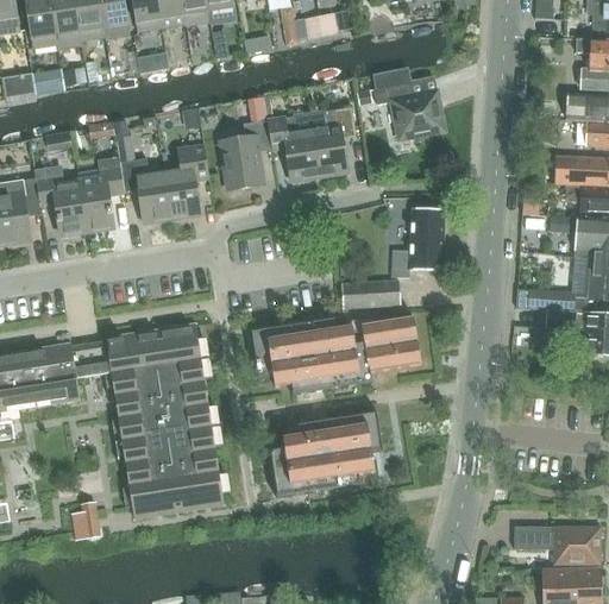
[(0,0),(0,35),(20,31),(18,16),(16,0),(0,0)]
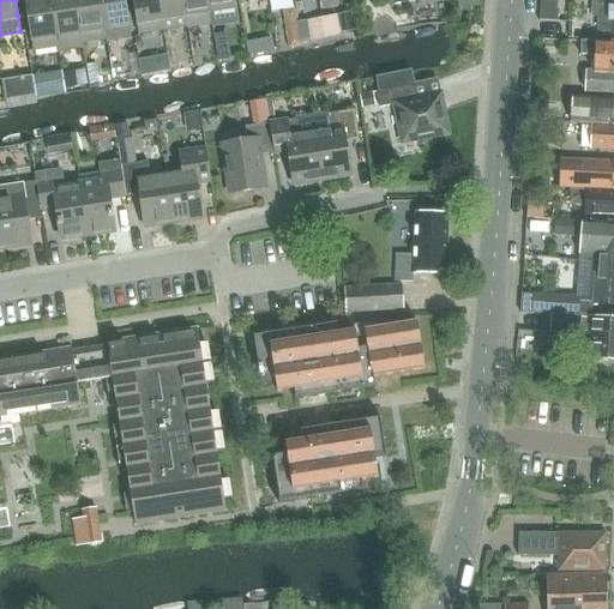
[(25,0),(32,49),(58,46),(50,0),(25,0)]
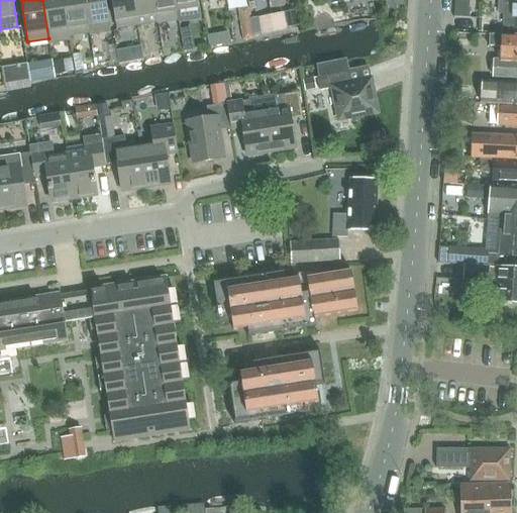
[(70,39),(69,35),(64,0),(42,0),(48,38),(49,41),(70,39)]
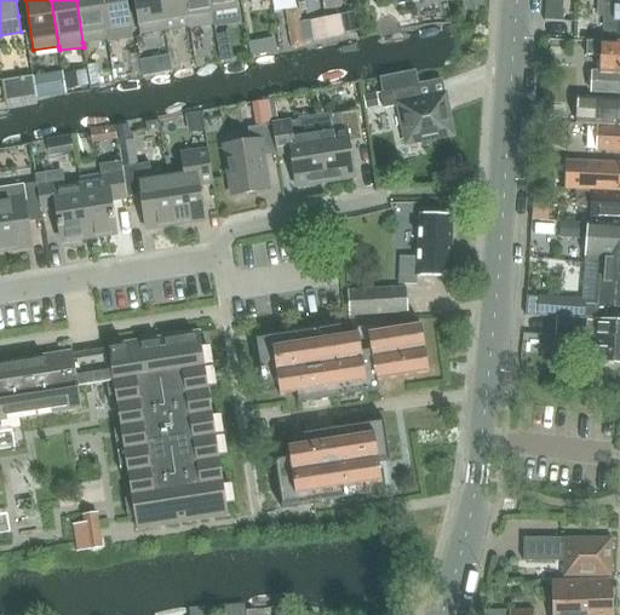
[(76,0),(82,42),(108,39),(101,0),(76,0)]
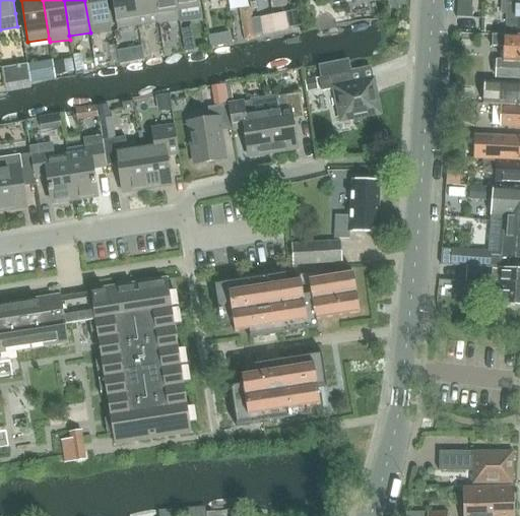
[(84,0),(90,33),(90,34),(112,30),(107,0),(84,0)]
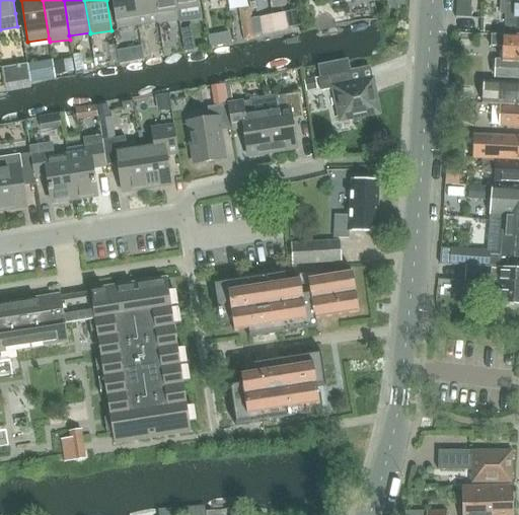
[(113,0),(117,28),(138,24),(134,0),(113,0)]
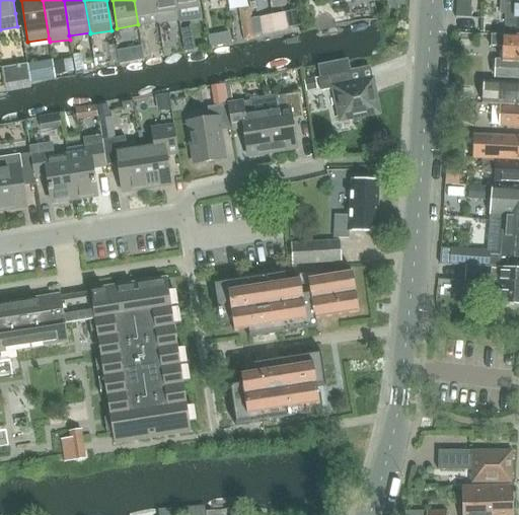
[(158,21),(155,0),(134,0),(138,24),(158,21)]
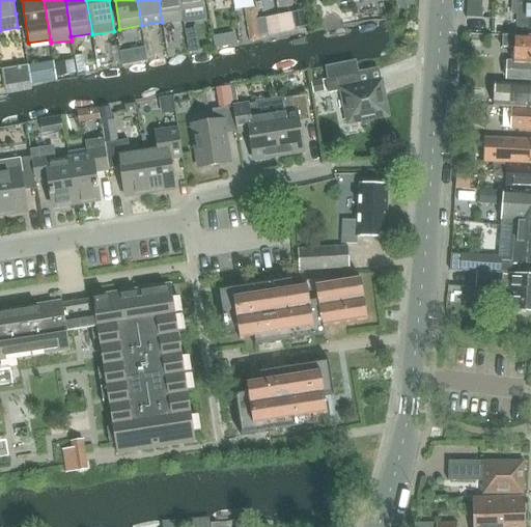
[(184,20),(182,8),(179,0),(159,0),(162,22),(162,23),(184,20)]
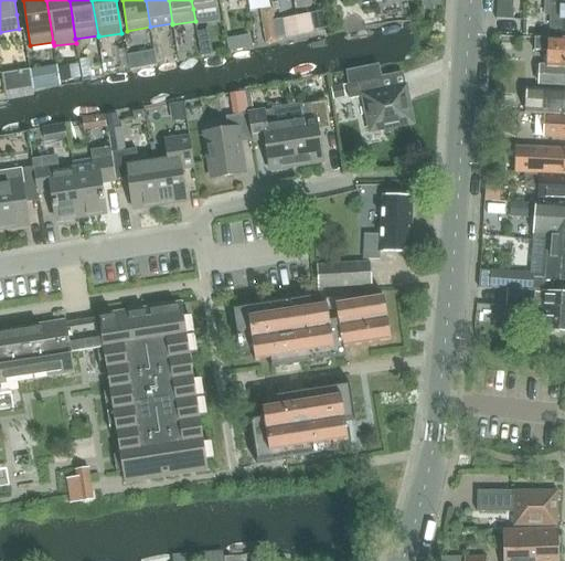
[(191,0),(193,9),(195,21),(217,18),(215,0),(191,0)]
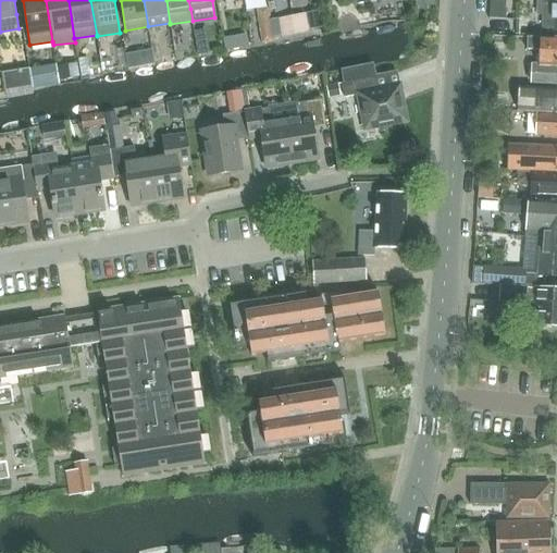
[(505,15),(506,0),(492,0),(491,14),(505,15)]
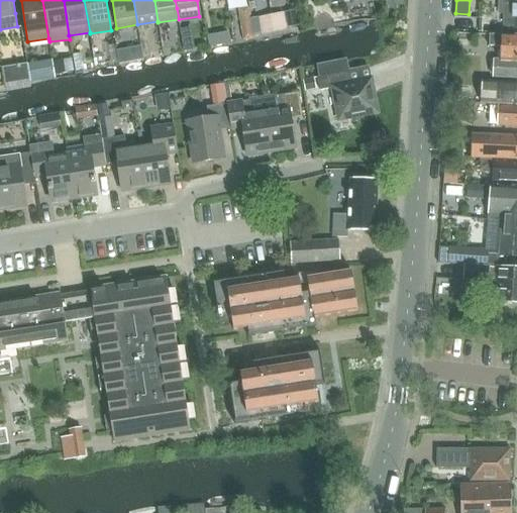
[(504,0),(504,27),(516,27),(516,0),(504,0)]
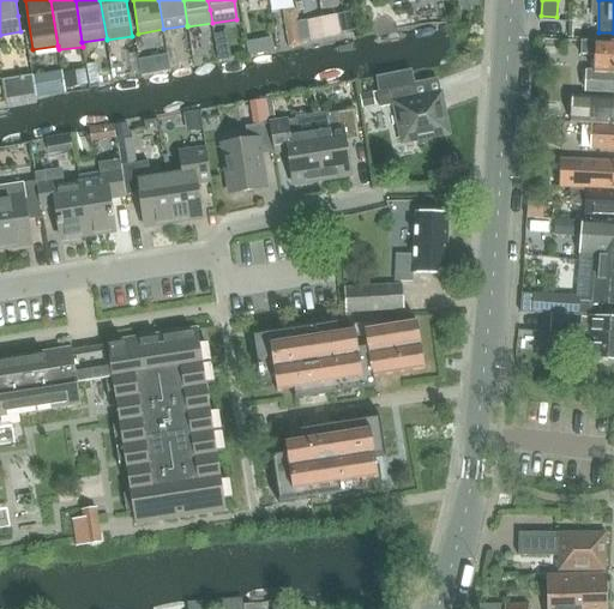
[(336,13),(321,16),(325,34),(339,31),(336,13)]
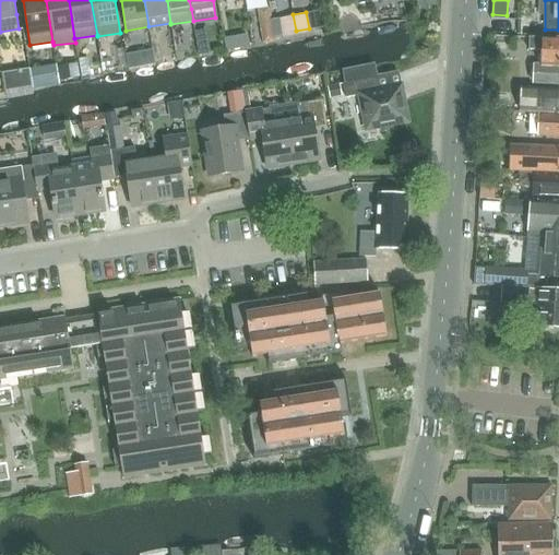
[(293,14),(280,18),(283,34),(296,31),(293,14)]
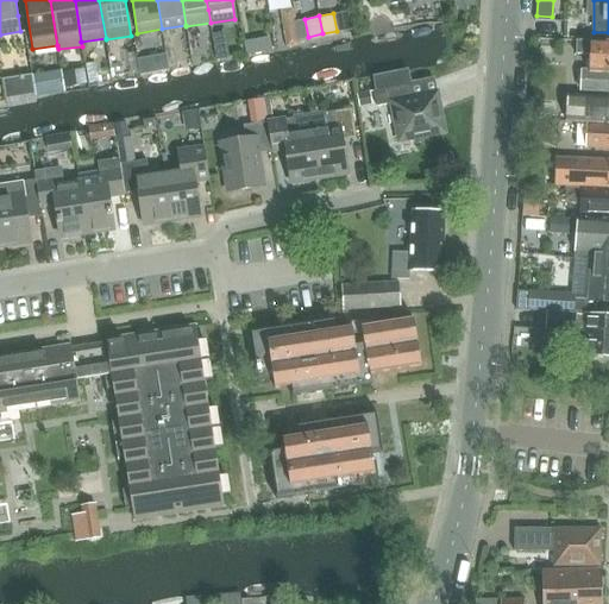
[(296,24),(284,26),(287,43),(299,41),(296,24)]
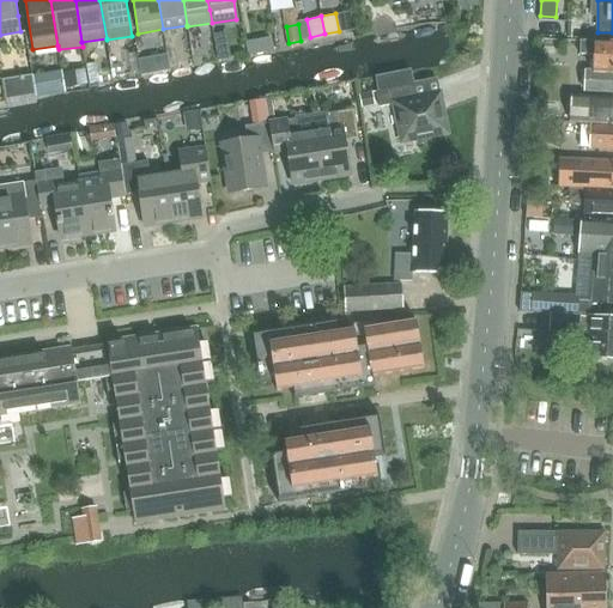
[(226,30),(214,32),(218,55),(230,54),(226,30)]
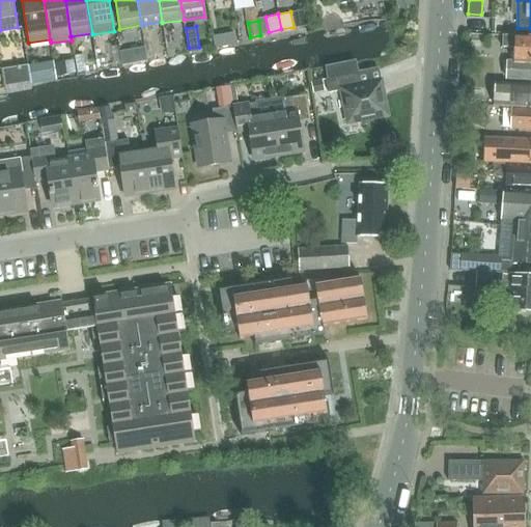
[(215,44),(225,42),(224,31),(213,33),(215,44)]
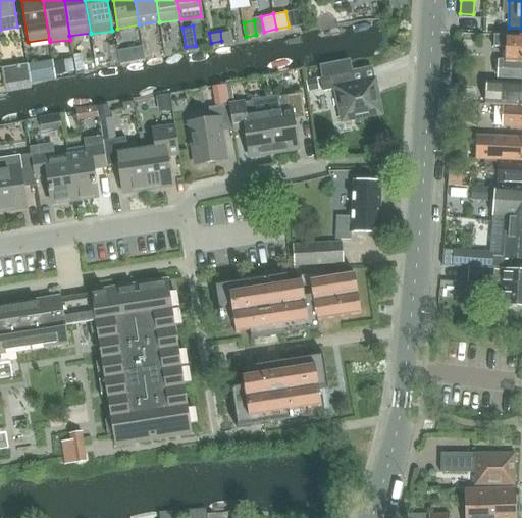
[(521,33),(493,33),(493,44),(506,45),(505,58),(499,58),(498,74),(521,75),(521,33)]
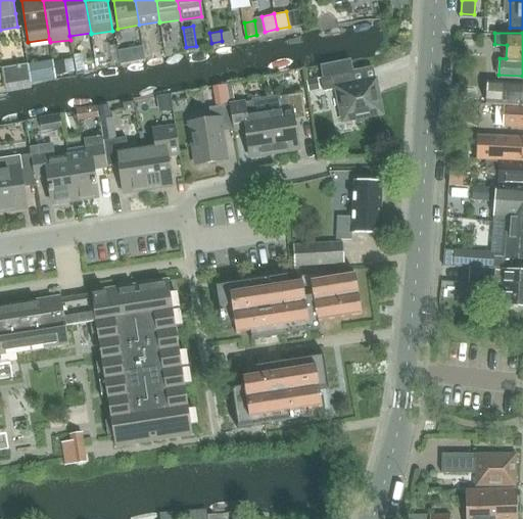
[(126,47),(117,49),(121,61),(129,60),(126,47)]
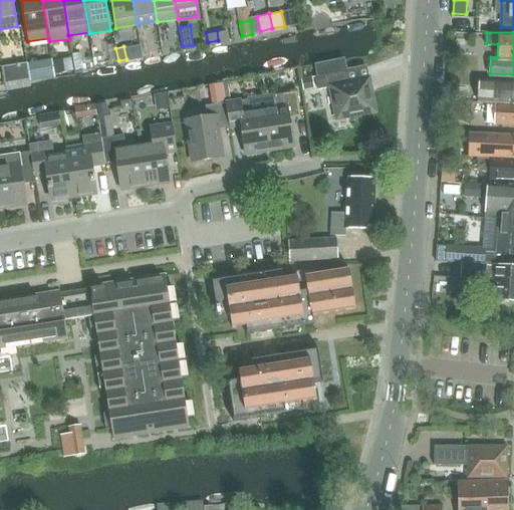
[(54,71),(72,68),(70,55),(52,58),(54,71)]
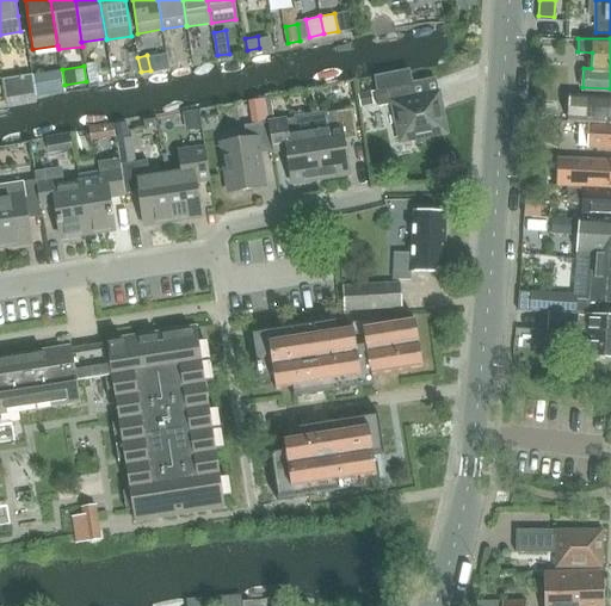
[(414,80),(412,67),(375,74),(377,87),(375,88),(378,104),(393,100),(400,138),(445,129),(438,90),(431,92),(427,78),(414,80)]
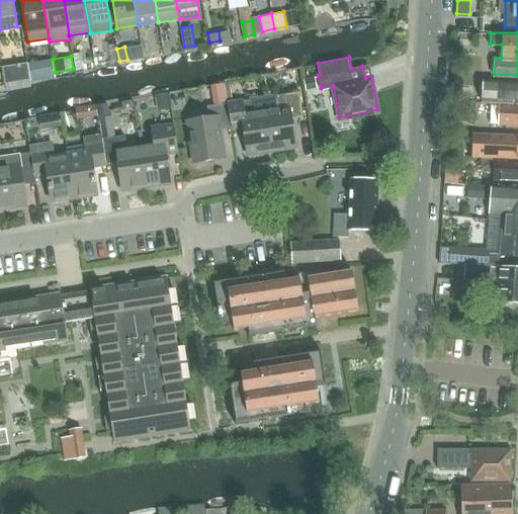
[(52,58),(39,60),(42,77),(55,75),(52,58)]
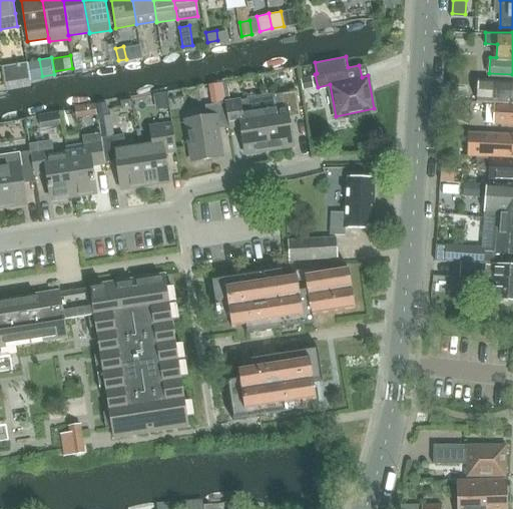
[(27,61),(2,65),(5,82),(29,78),(27,61)]
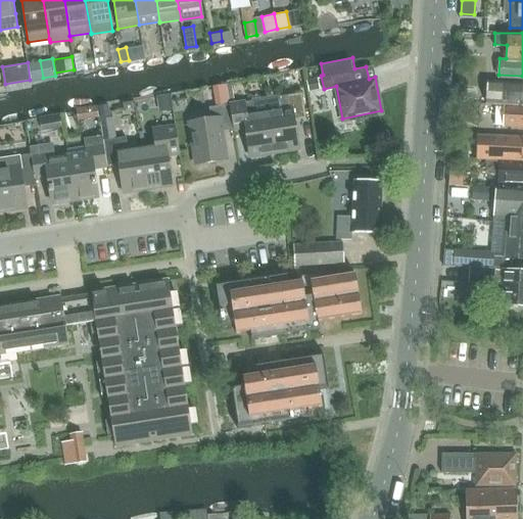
[(320,76),(308,78),(311,90),(322,87),(320,76)]
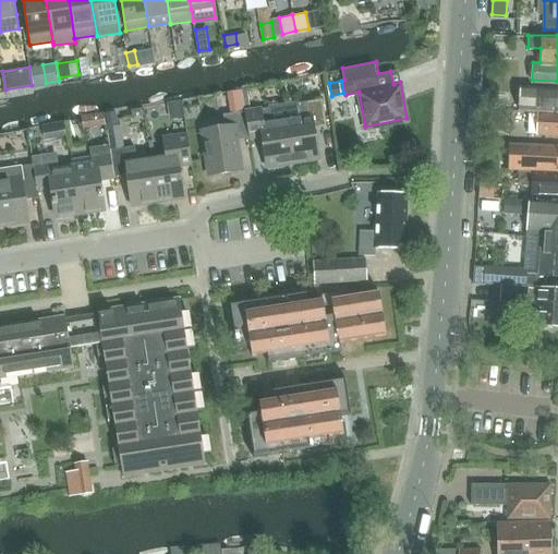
[(519,108),(536,109),(557,111),(557,108),(557,85),(520,83),(519,92),(519,108)]
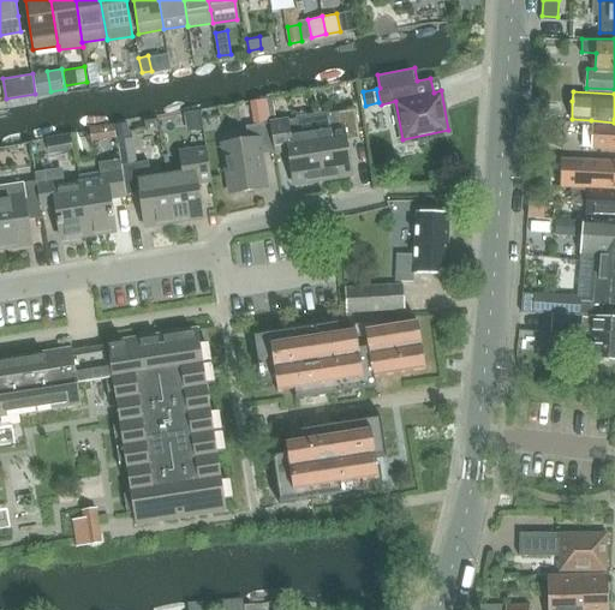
[(266,96),(269,120),(275,119),(272,94),(266,94),(266,96)]
